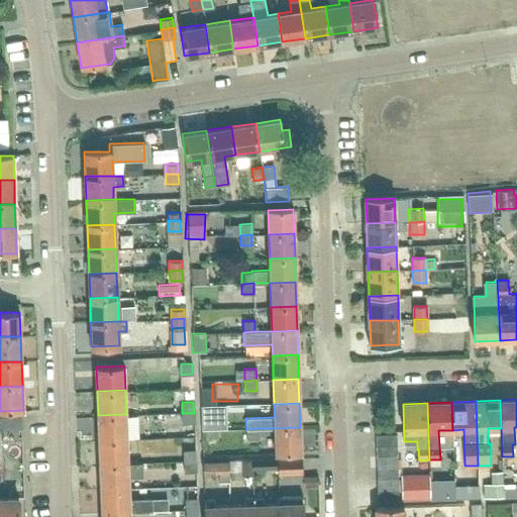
[(200,430),(213,429),(212,410),(200,410),(200,425),(200,430)]
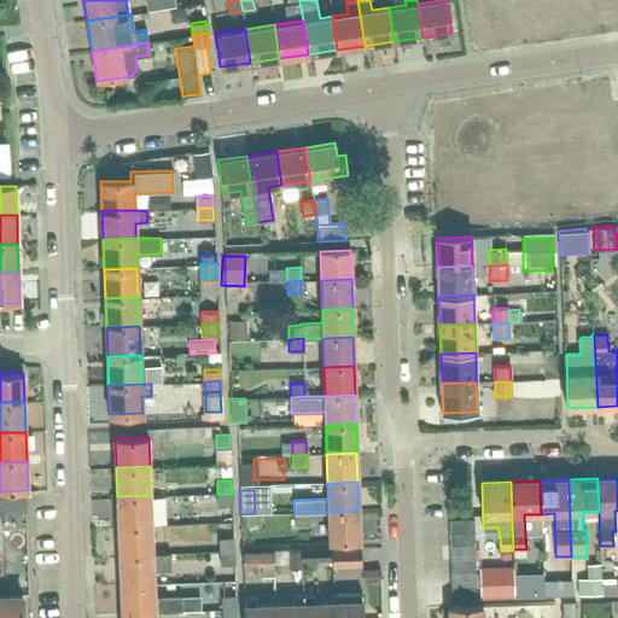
[(232,494),(217,494),(219,506),(219,523),(233,522),(232,506),(232,494)]
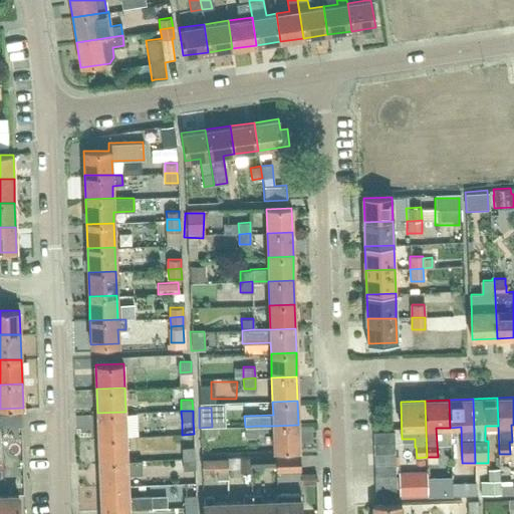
[(98,437),(126,436),(125,412),(97,413),(98,437)]
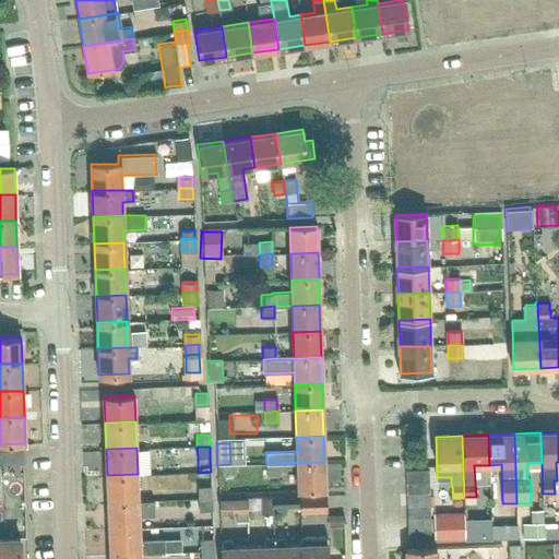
[(324,462),(297,463),(298,489),(325,488),(324,462)]
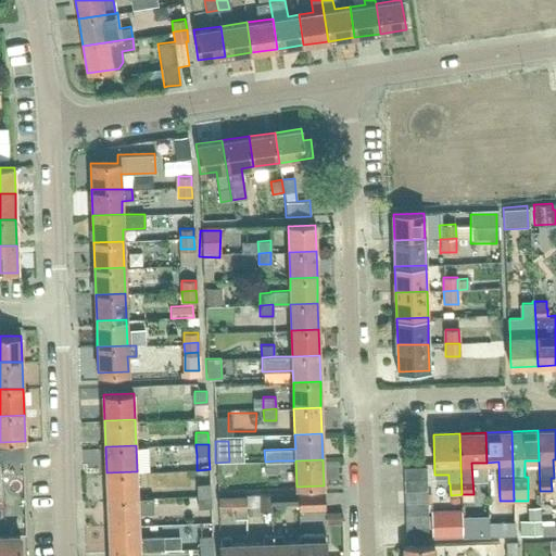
[(277,460),(265,462),(265,472),(278,472),(277,460)]
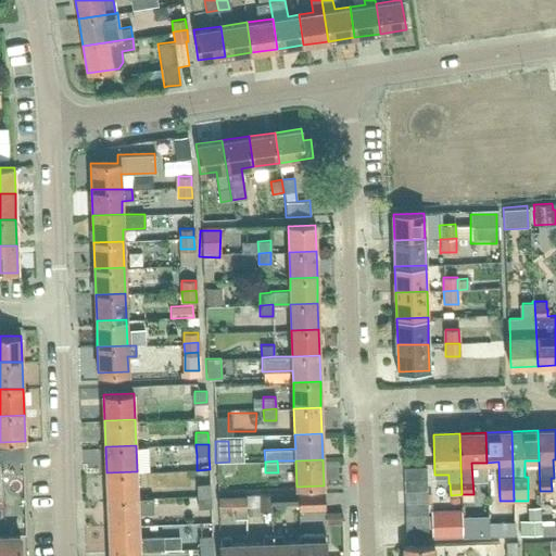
[(404,479),(427,479),(427,468),(404,469),(404,479)]
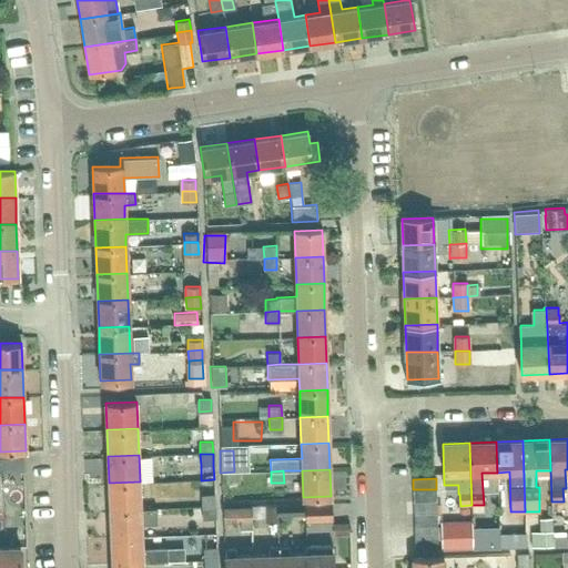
[(110,509),(141,509),(140,482),(109,483),(110,509)]
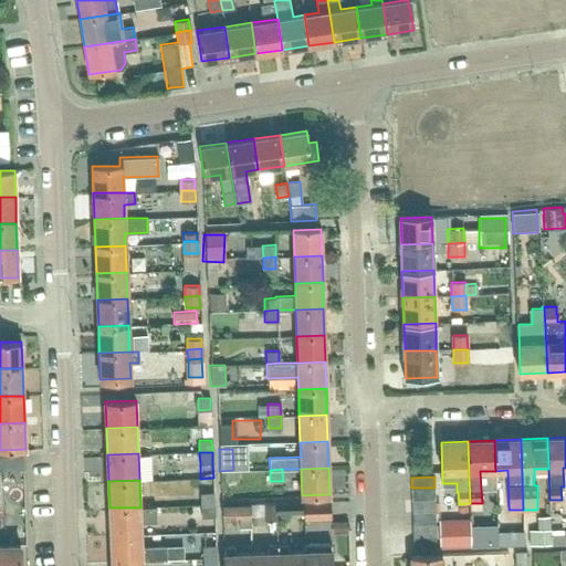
[(412,500),(436,499),(435,488),(411,488),(412,500)]
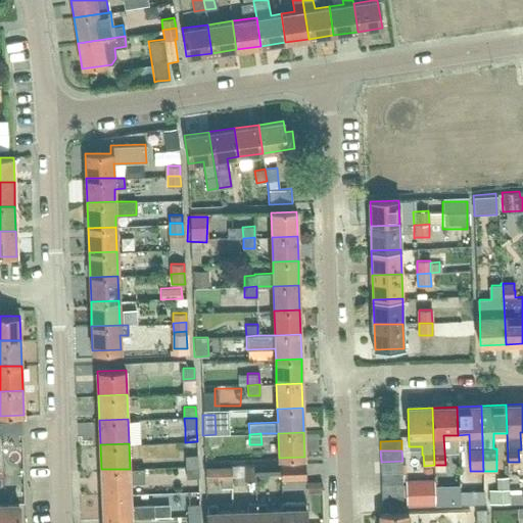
[(186,456),(186,467),(198,466),(197,456),(186,456)]
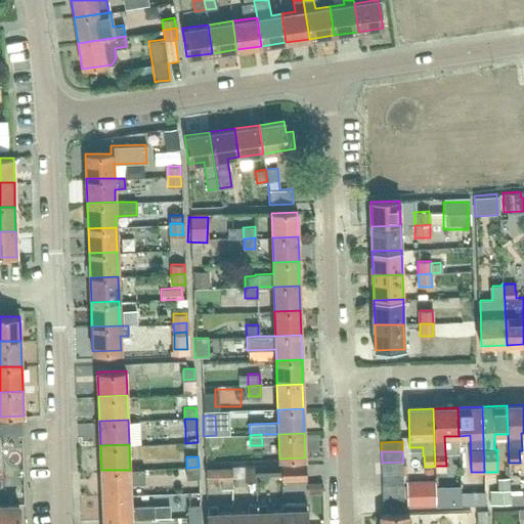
[(382,474),(403,473),(403,462),(382,463),(382,474)]
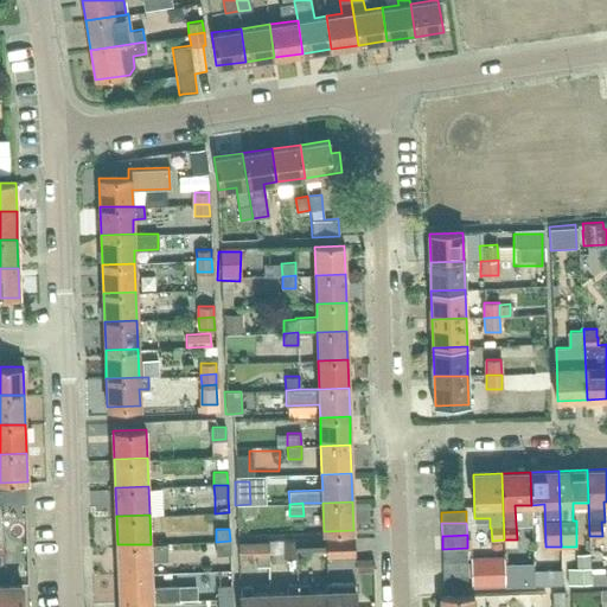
[(325,550),(325,538),(295,540),(296,551),(325,550)]
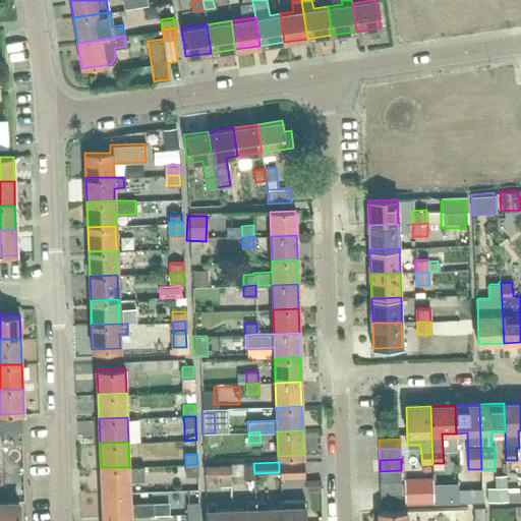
[(303,476),(302,462),(279,462),(279,472),(279,476),(303,476)]
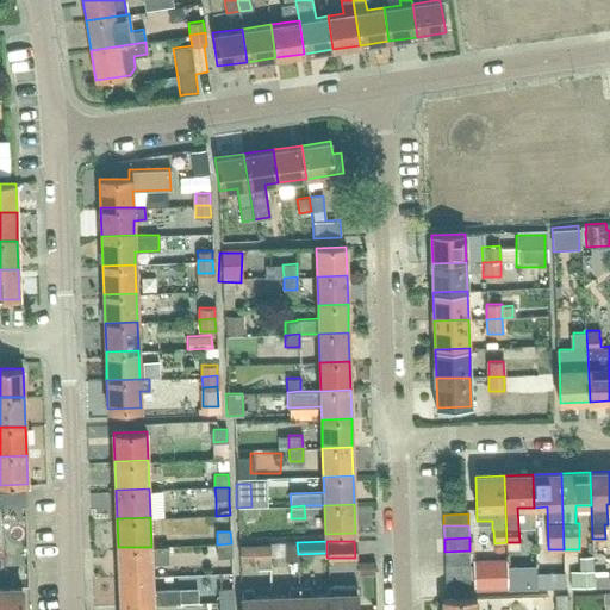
[(238,558),(256,558),(269,558),(269,542),(238,543),(238,558)]
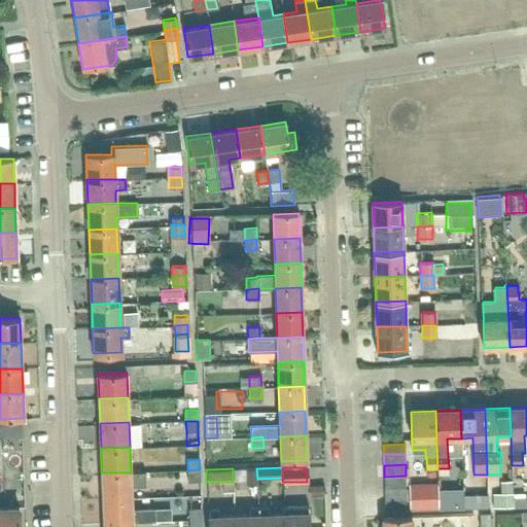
[(242,482),(256,481),(256,479),(257,479),(256,468),(242,468),(242,482)]
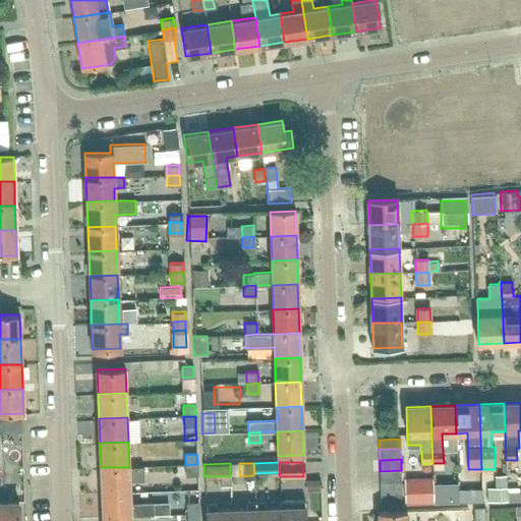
[(185,475),(197,475),(197,464),(185,465),(185,475)]
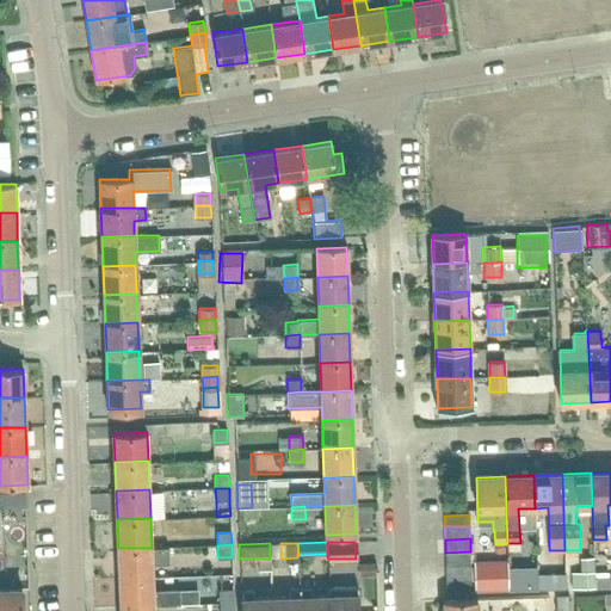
[(152,548),(118,548),(118,576),(153,575),(152,565),(168,563),(167,547),(152,548)]
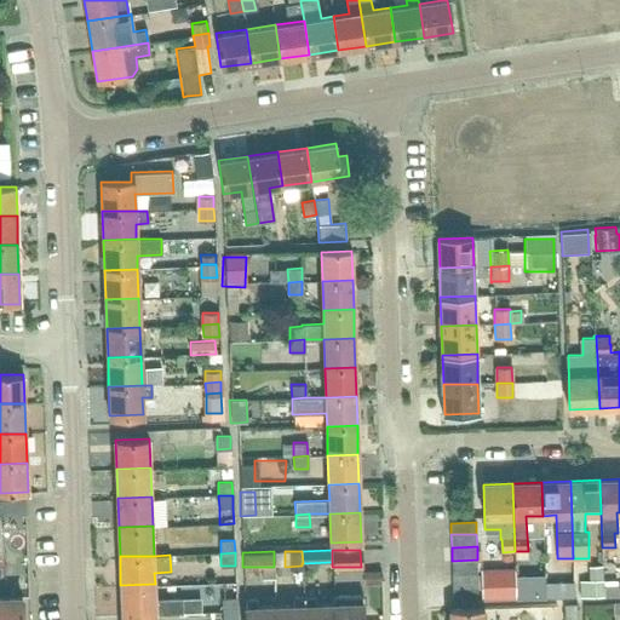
[(452,573),(477,572),(477,569),(477,560),(452,561),(452,573)]
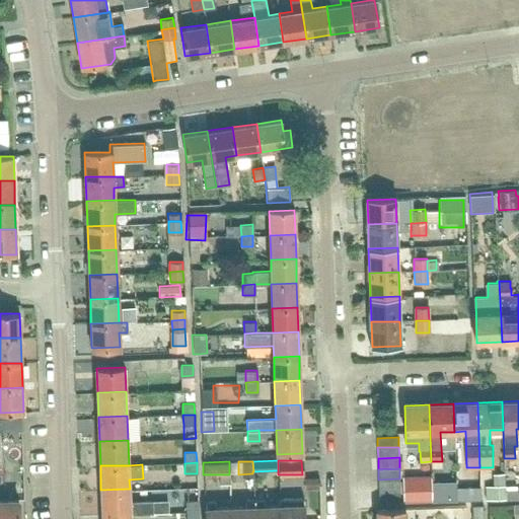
[(399,478),(400,490),(400,503),(416,502),(431,501),(430,475),(399,476),(399,478)]
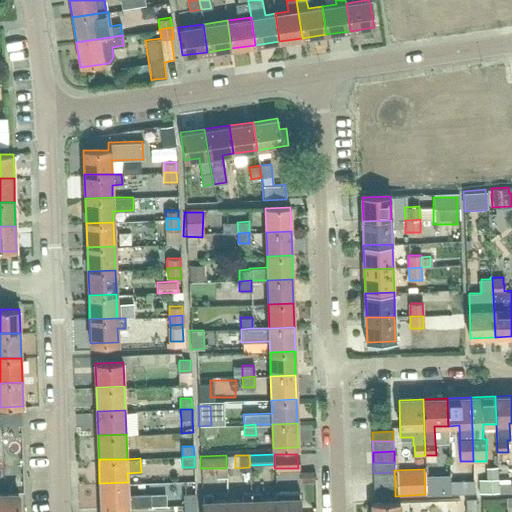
[(374,484),(395,483),(394,472),(373,473),(374,484)]
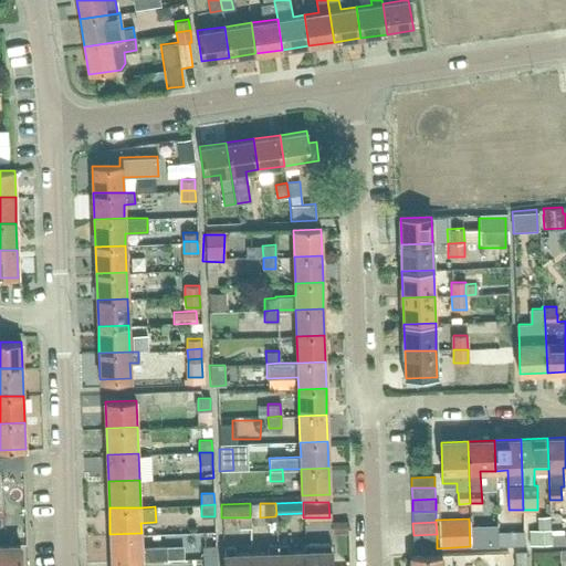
[(527,549),(549,548),(548,531),(526,532),(527,549)]
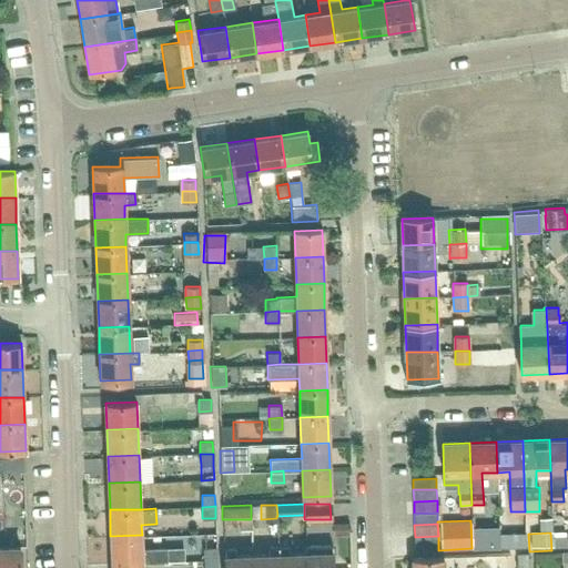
[(142,563),(166,561),(166,547),(142,548),(142,535),(110,536),(111,564),(142,563)]
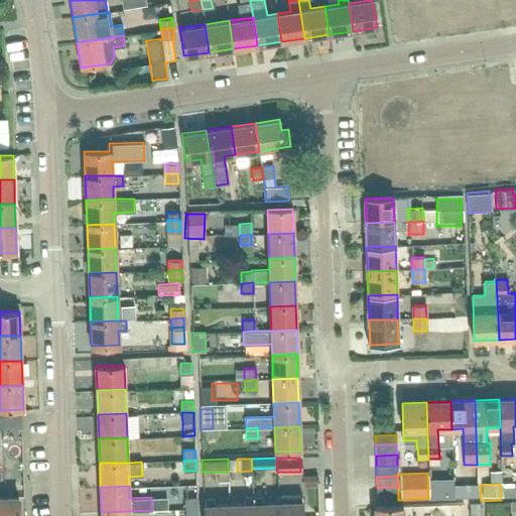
[(398,487),(377,488),(377,501),(398,500),(398,487)]
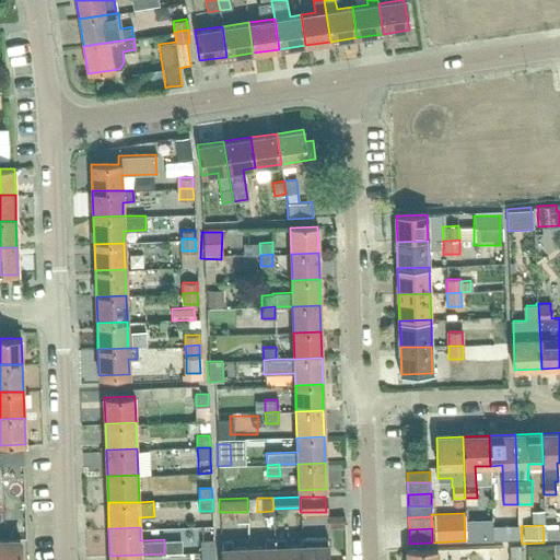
[(515,543),(515,532),(490,531),(490,543),(515,543)]
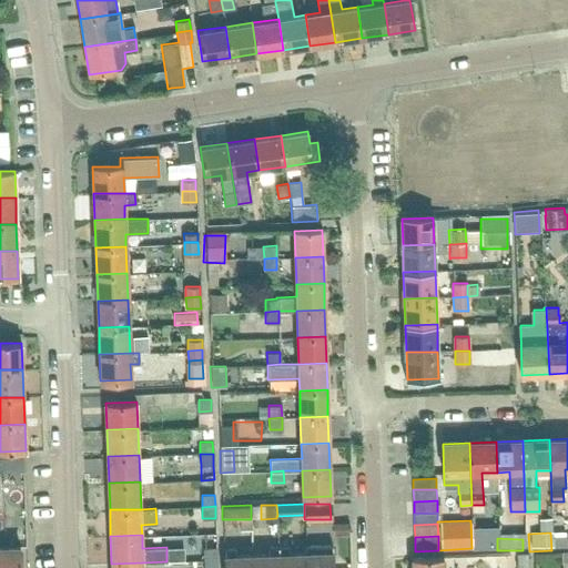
[(305,545),(305,551),(305,567),(332,567),(332,544),(305,545)]
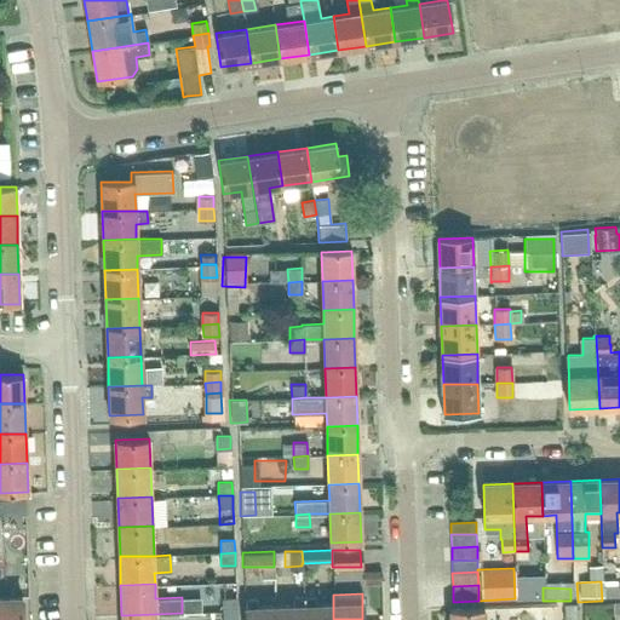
[(333,619),(333,602),(316,603),(316,595),(303,596),(304,619),(333,619)]
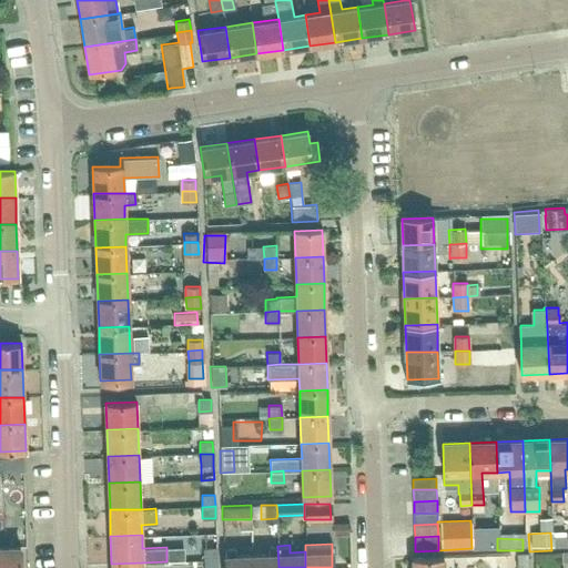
[(0,547),(0,567),(20,567),(20,546),(0,547)]
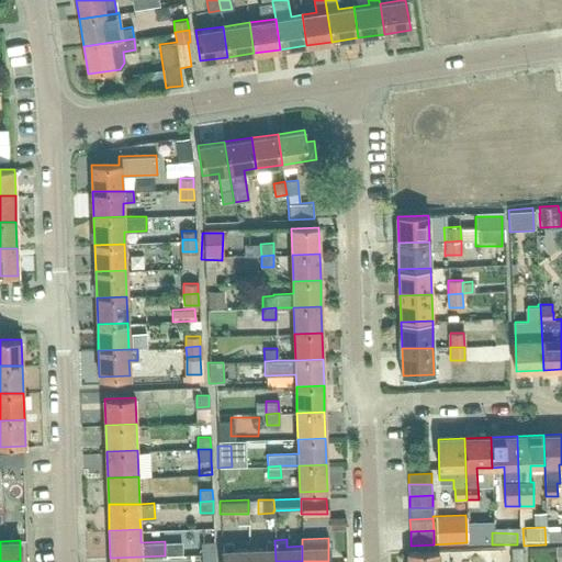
[(249,547),(249,561),(276,561),(274,540),(266,540),(266,547),(249,547)]
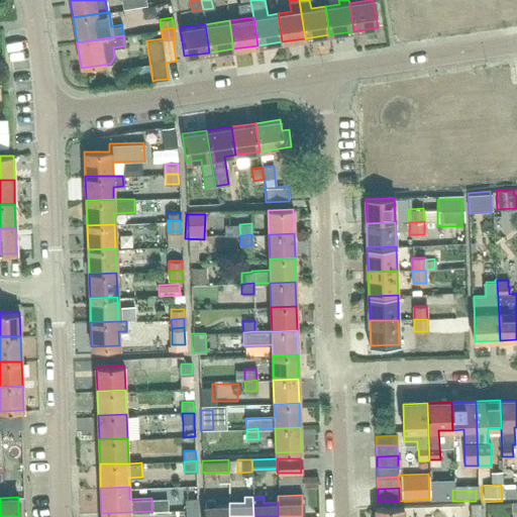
[(185,499),(185,510),(197,509),(196,498),(185,499)]
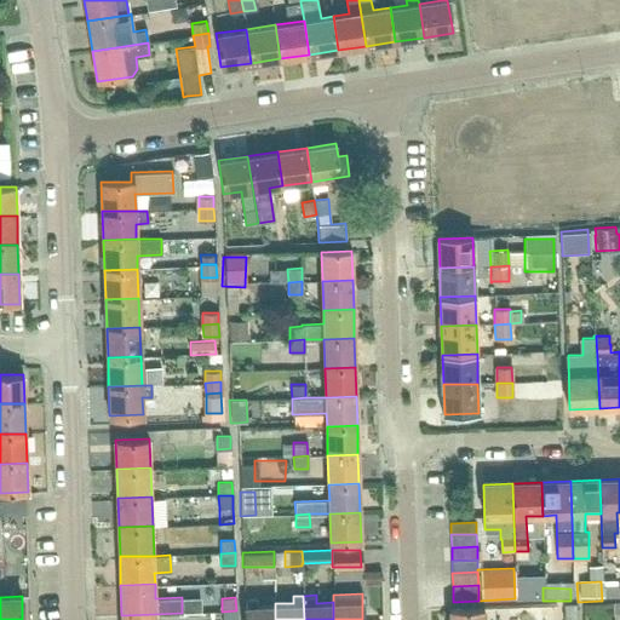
[(275,619),(275,603),(258,604),(258,597),(245,597),(245,619),(275,619)]
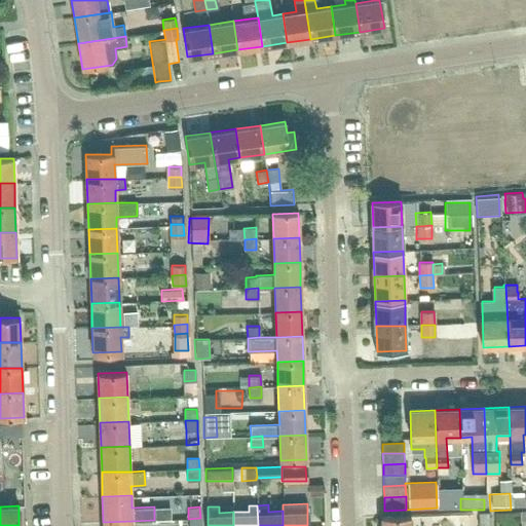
[(477,513),(477,525),(488,525),(488,512),(477,513)]
